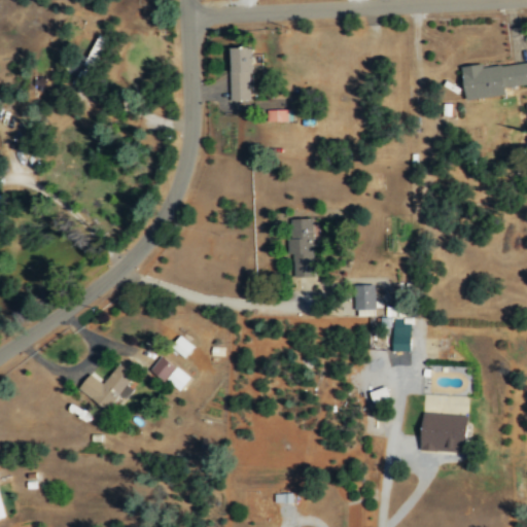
[(229,101),(235,101),(235,110),(265,110),(265,99),(250,99),(249,47),(229,47),(229,101)]
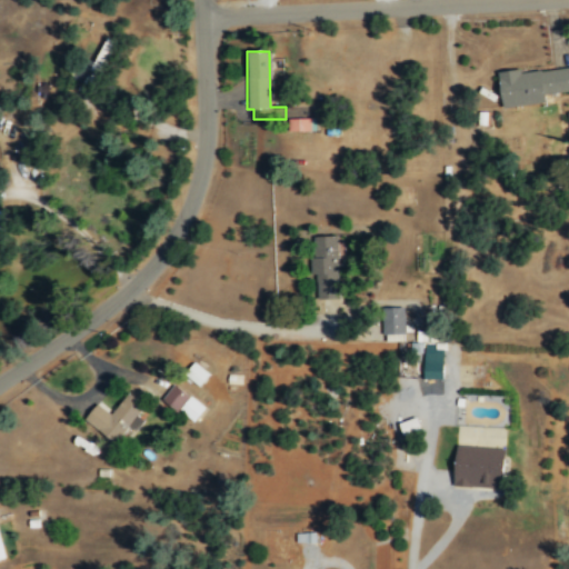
[(568,90),(568,66),(519,72),(518,69),(497,71),(501,108),(545,102),(543,93),(568,90)]
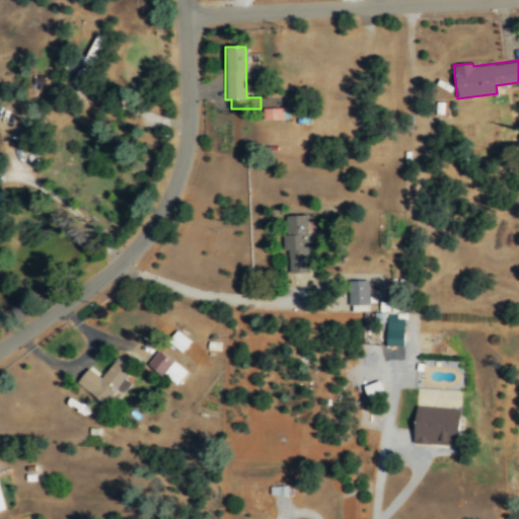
[(286,107),(262,108),(262,120),(287,119),(286,107)]
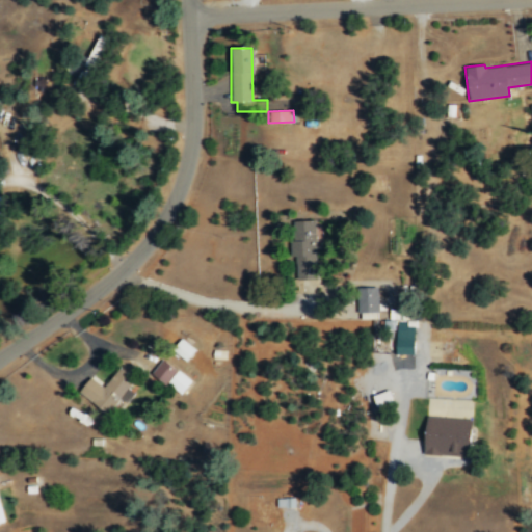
[(316,278),(315,220),(290,220),(291,255),(295,255),(295,280),(316,278)]
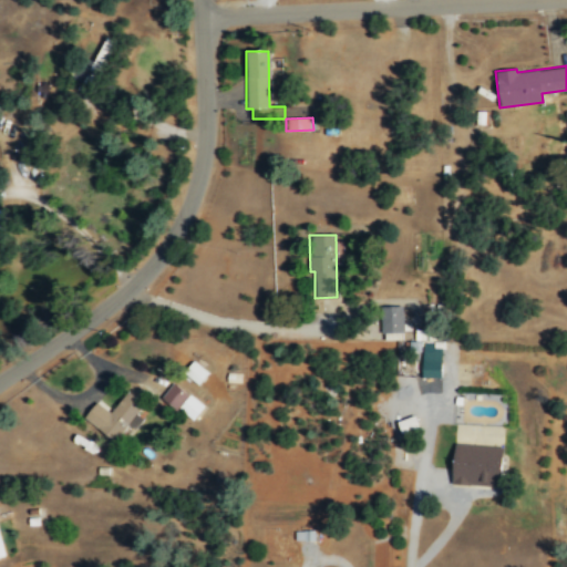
[(401,339),(401,306),(380,306),(380,339),(401,339)]
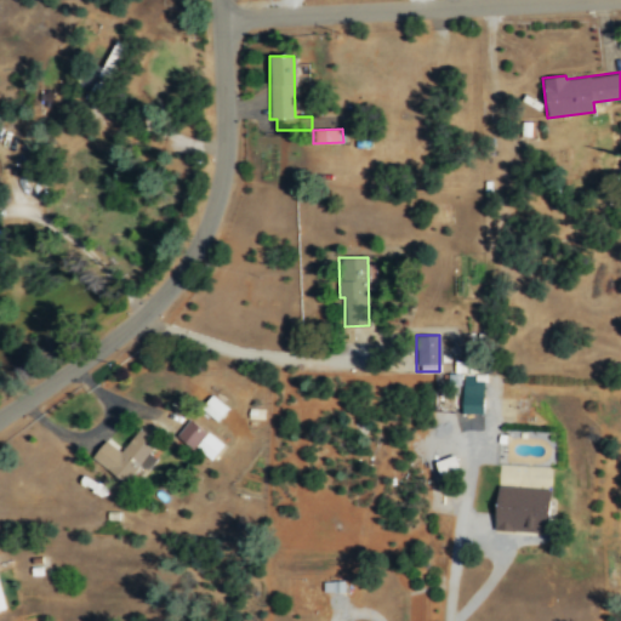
[(461,414),(483,414),(482,374),(461,375),(461,414)]
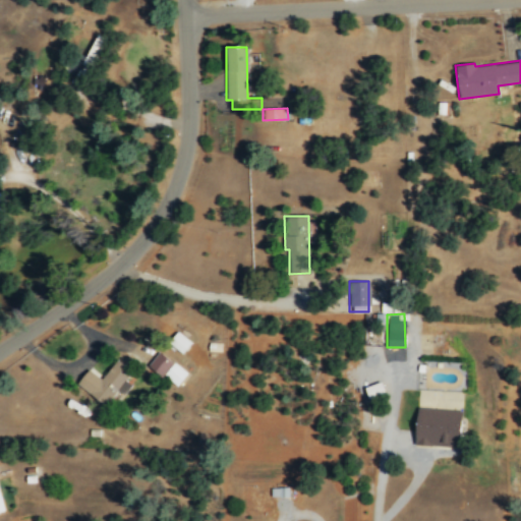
[(190,342),(176,332),(168,344),(182,353),(190,342)]
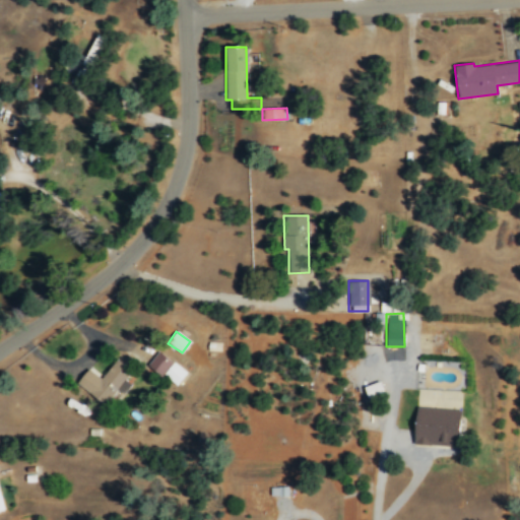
[(159,377),(163,374),(177,385),(186,372),(157,350),(146,366),(159,377)]
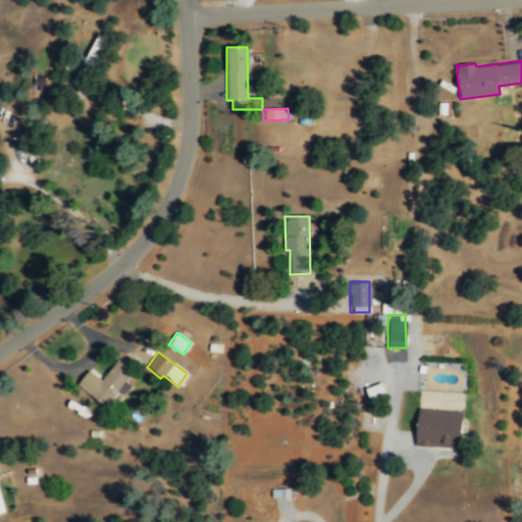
[(106,407),(111,400),(117,405),(131,384),(125,381),(132,371),(115,361),(103,380),(87,369),(75,386),(106,407)]
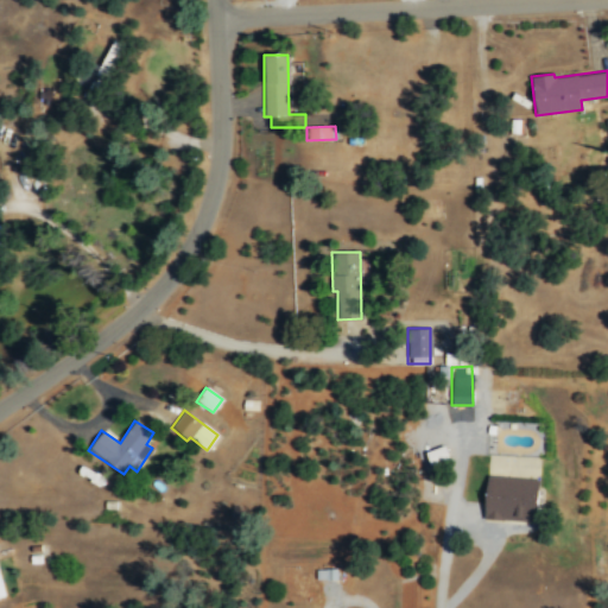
[(449,460),(444,445),(424,451),(429,467),(449,460)]
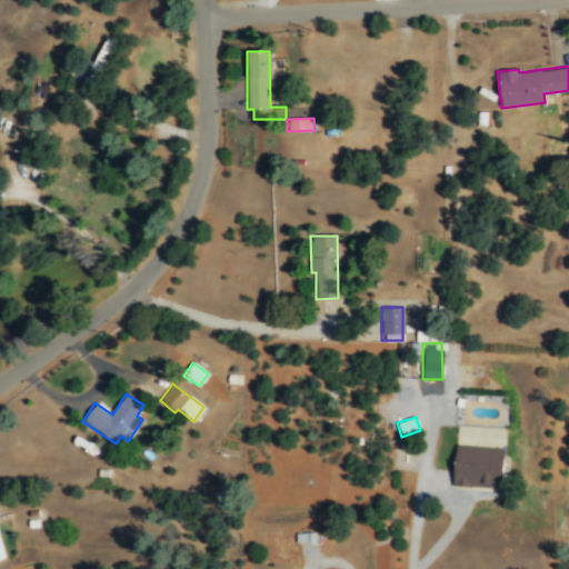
[(501,488),(503,448),(453,446),(452,486),(501,488)]
